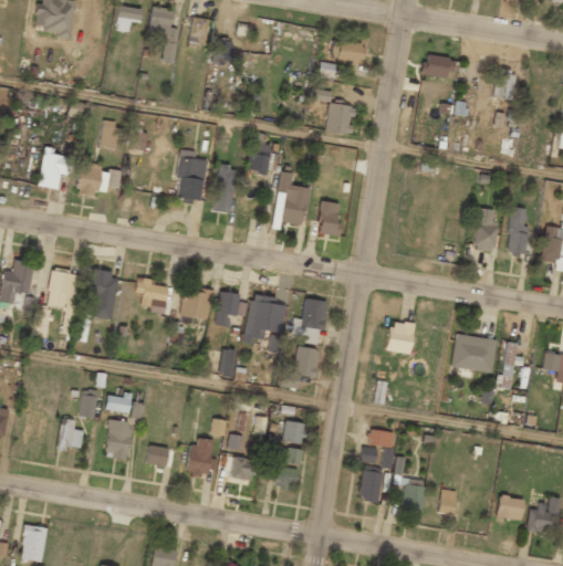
[(70,38),(75,0),(39,0),(37,25),(44,27),(43,33),(70,38)]
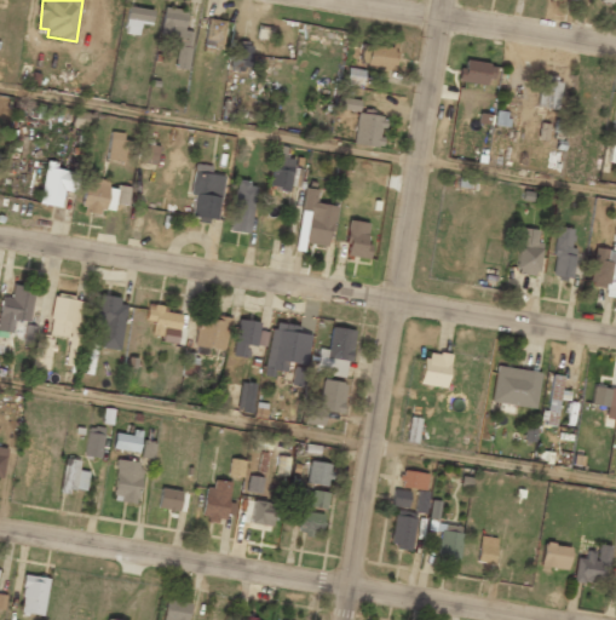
[(140,35),(143,23),(154,26),(156,10),(131,6),(127,33),(140,35)]
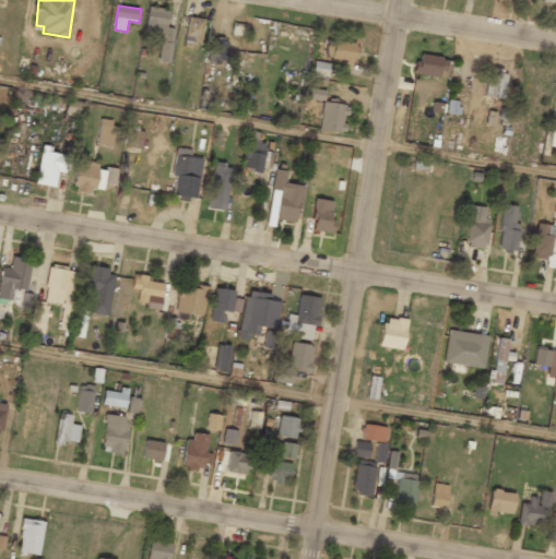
[(169,27),(170,9),(150,7),(145,42),(162,43),(160,61),(173,63),(177,28),(169,27)]
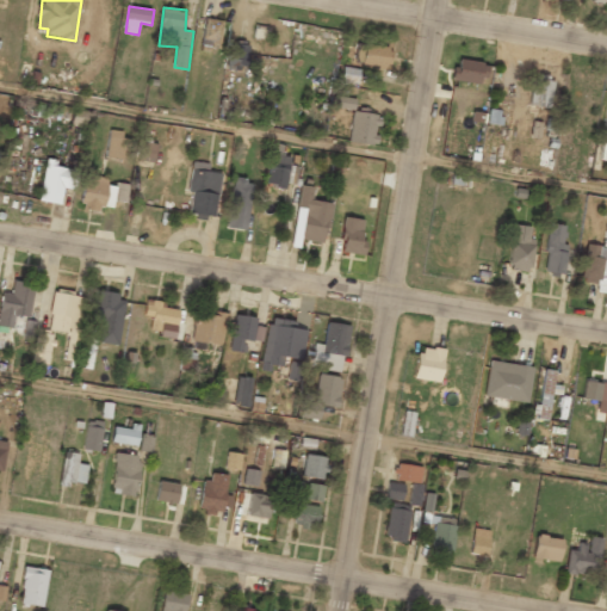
[(204,45),(222,48),(224,20),(206,19),(204,45)]
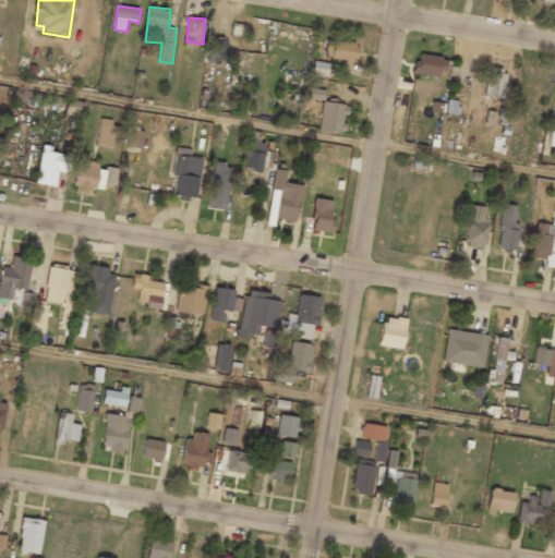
[(229,40),(213,39),(212,62),(228,63),(229,40)]
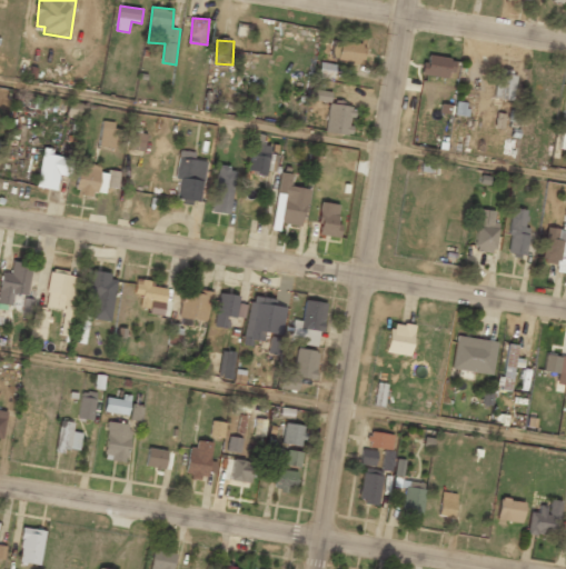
[(336,40),(333,58),(365,63),(368,46),(336,40)]
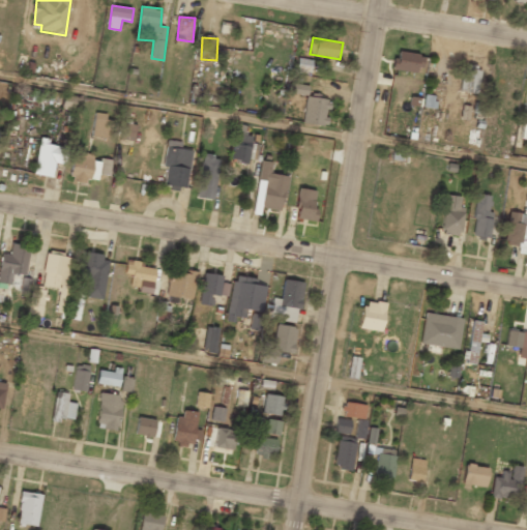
[(396,70),(421,72),(423,54),(398,52),(396,70)]
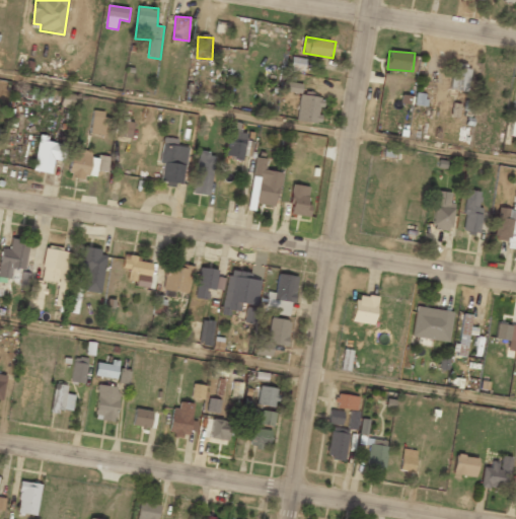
[(292,69),(306,70),(307,59),(293,57),(292,69)]
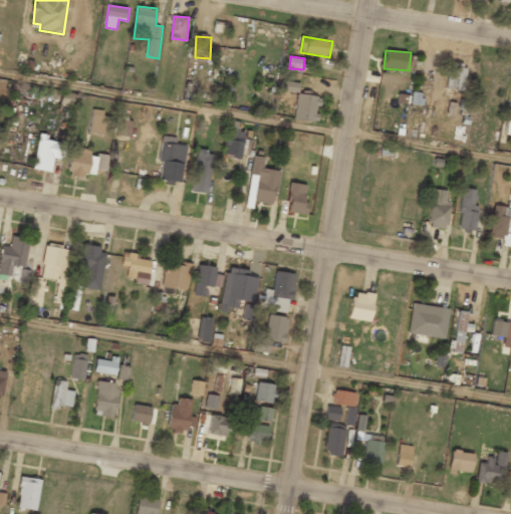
[(465,91),(469,65),(451,63),(448,88),(465,91)]
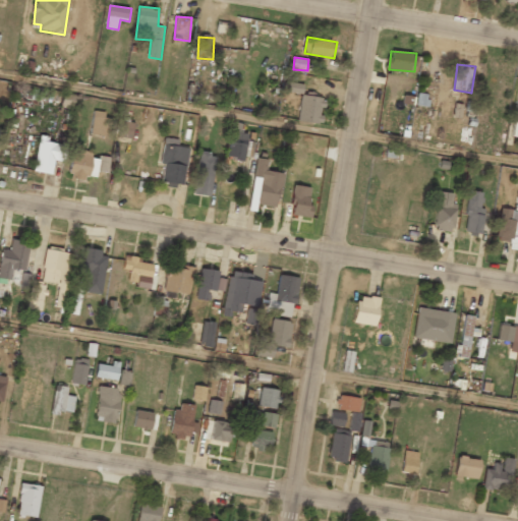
[(299,83),(299,89),(295,88),(296,83),(290,82),(289,92),(304,93),(305,84),(299,83)]
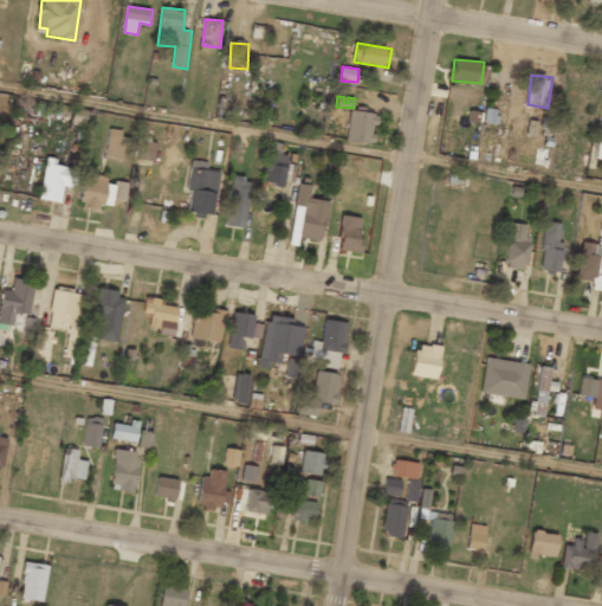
[(375,143),(379,114),(353,111),(348,141),(375,143)]
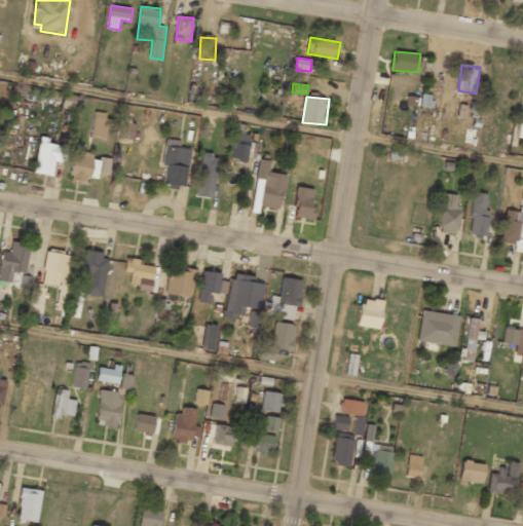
[(114,119),(107,119),(108,113),(96,112),(94,136),(112,138),(114,119)]
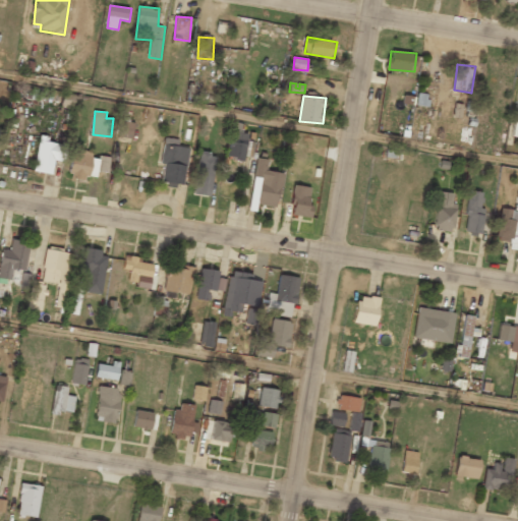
[(134,138),(136,122),(122,121),(121,136),(134,138)]
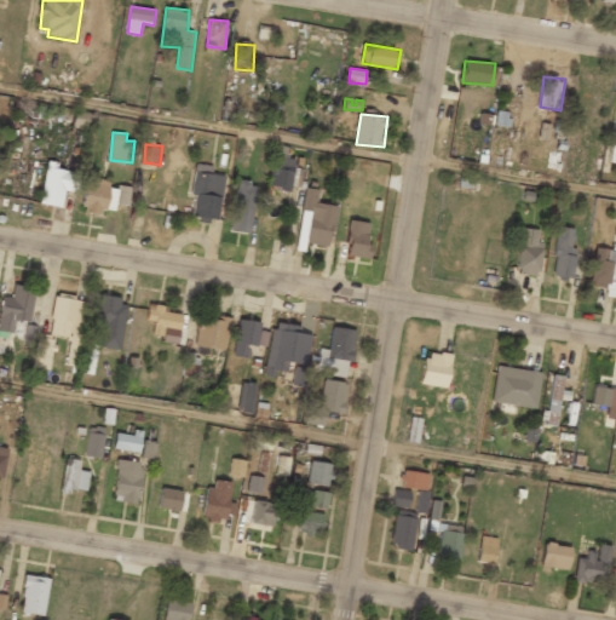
[(300,160),(277,156),(272,188),(294,191),(300,160)]
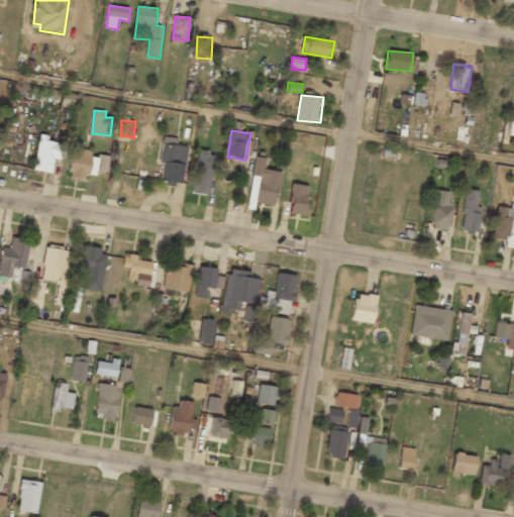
[(179,138),(165,136),(161,181),(184,183),(188,146),(178,145),(179,138)]
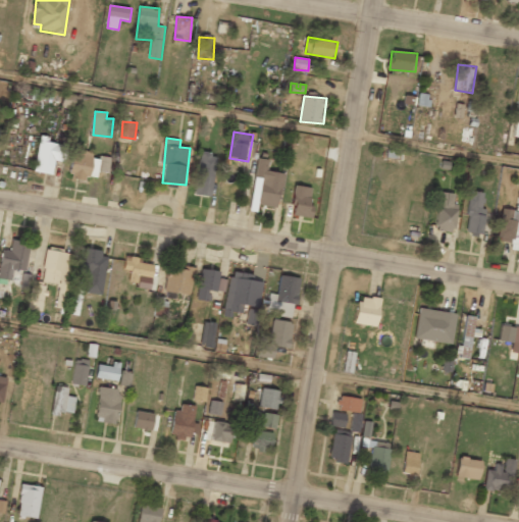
[(69,176),(87,179),(88,175),(98,177),(100,171),(111,173),(114,160),(94,155),(95,153),(75,149),(69,176)]
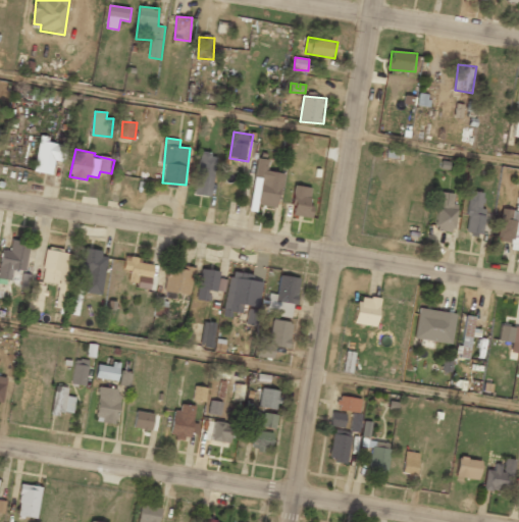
[(213,197),(218,154),(201,153),(196,195),(213,197)]
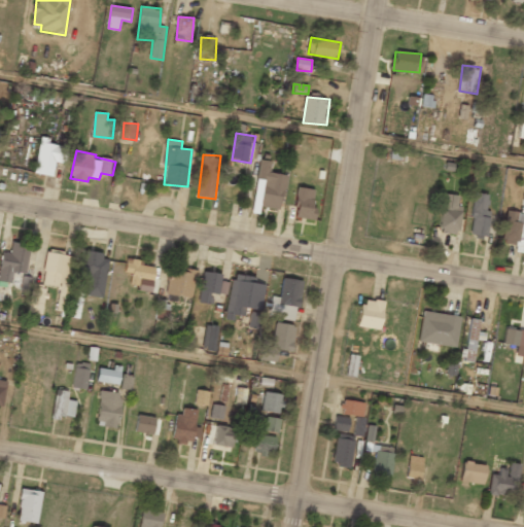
[(271,173),(273,161),(260,160),(255,206),(282,209),(286,175),(271,173)]
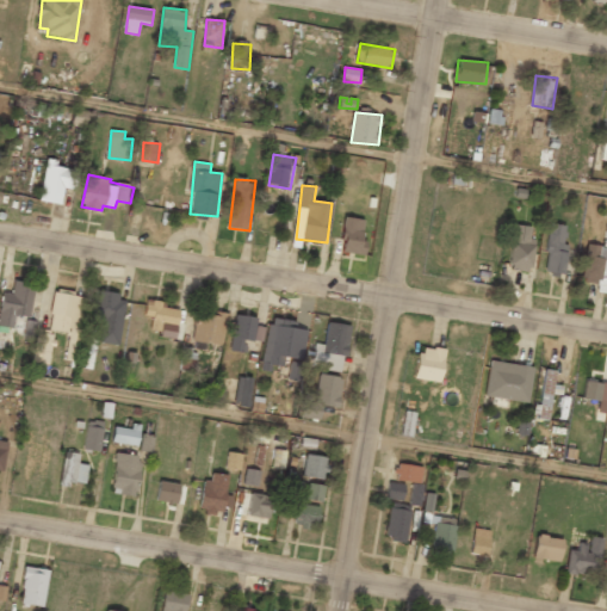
[(367,241),(363,240),(365,220),(347,217),(342,251),(366,254),(367,241)]
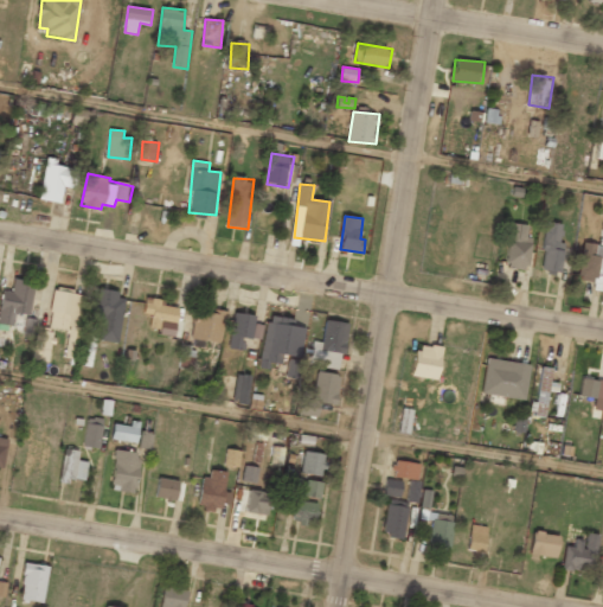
[(541,270),(563,274),(566,243),(562,242),(564,224),(549,222),(541,270)]
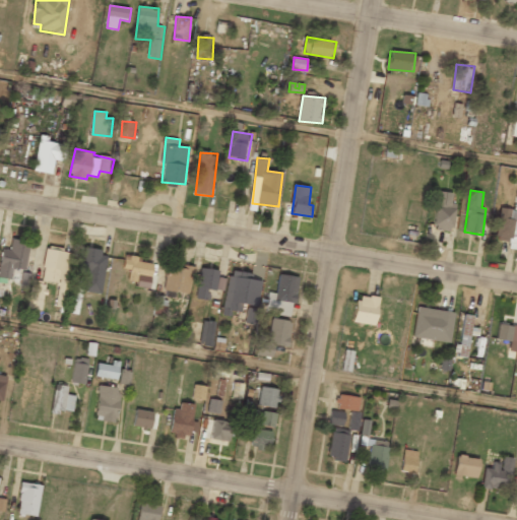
[(453,232),(457,203),(453,203),(454,193),(439,191),(434,229),(453,232)]
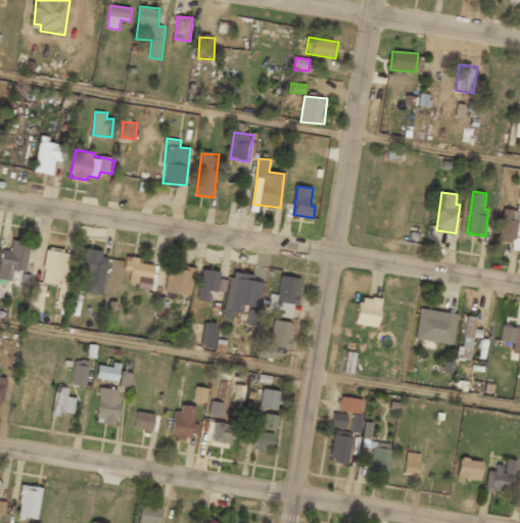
[(519,211),(505,209),(500,238),(519,241),(519,211)]
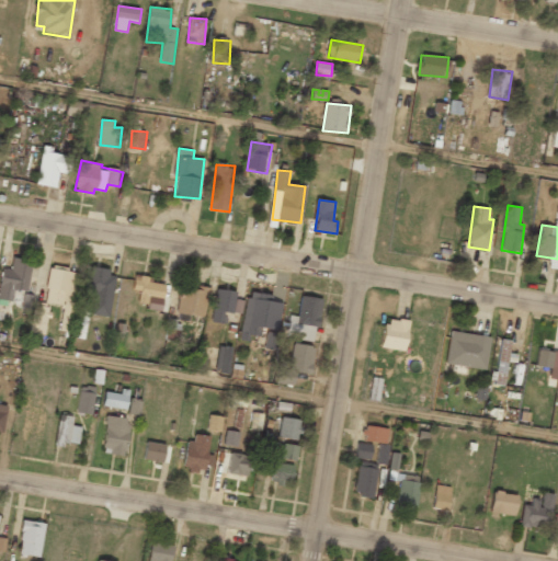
[(0,293),(0,298),(14,300),(15,289),(29,292),(33,265),(23,263),(23,259),(14,258),(12,270),(3,267),(0,293)]
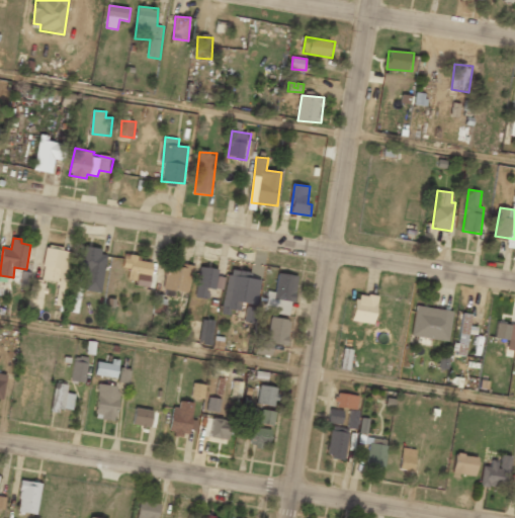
[(82,247),(77,270),(89,272),(86,290),(101,293),(109,252),(82,247)]
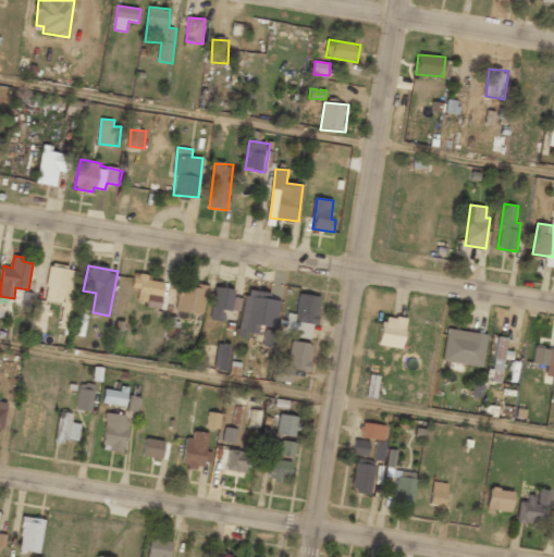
[(138,300),(148,302),(147,307),(161,309),(165,283),(152,280),(154,275),(135,272),(133,288),(140,289),(138,300)]
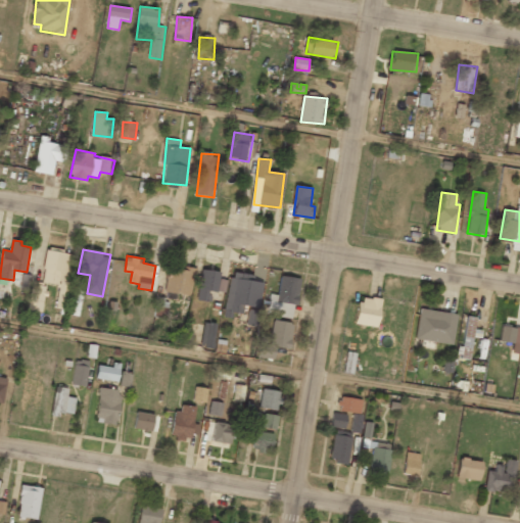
[(197,269),(185,266),(184,270),(171,268),(167,291),(192,296),(197,269)]
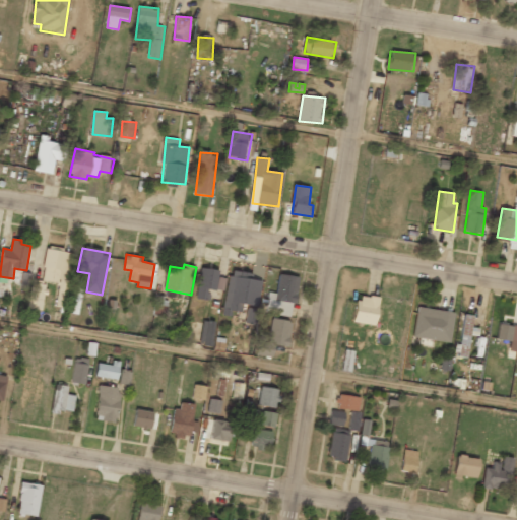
[(219,277),(219,269),(200,268),(199,299),(210,300),(211,289),(225,290),(227,278),(219,277)]
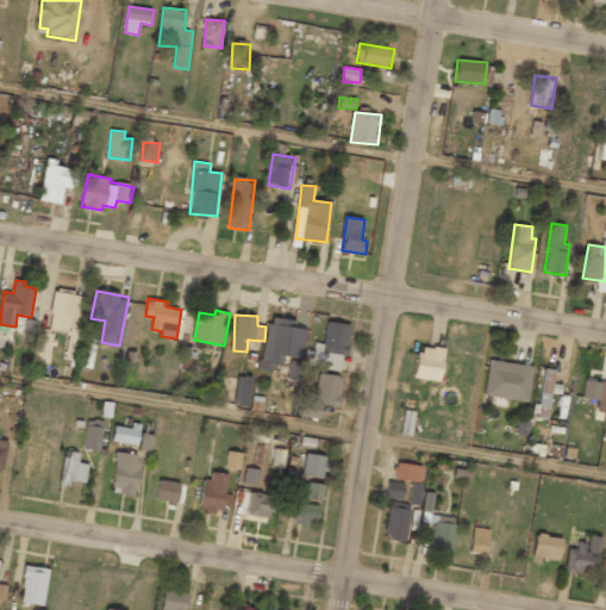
[(307,329),(297,328),(298,321),(269,317),(263,371),(272,371),(273,365),(285,366),(286,356),(304,359),(307,329)]
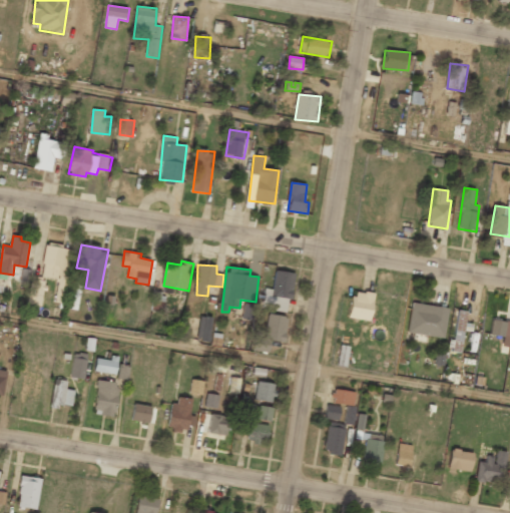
[(295,273),(277,271),(274,289),(266,289),(264,303),(276,305),(275,311),(290,313),(295,273)]
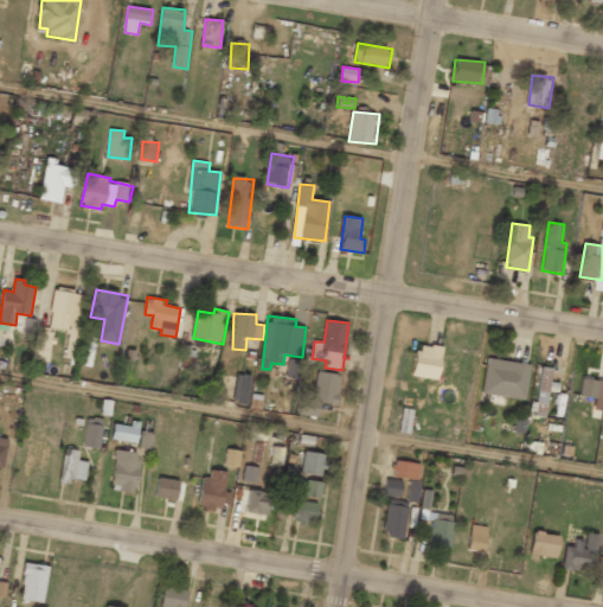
[(414,376),(438,379),(443,347),(418,344),(414,376)]
